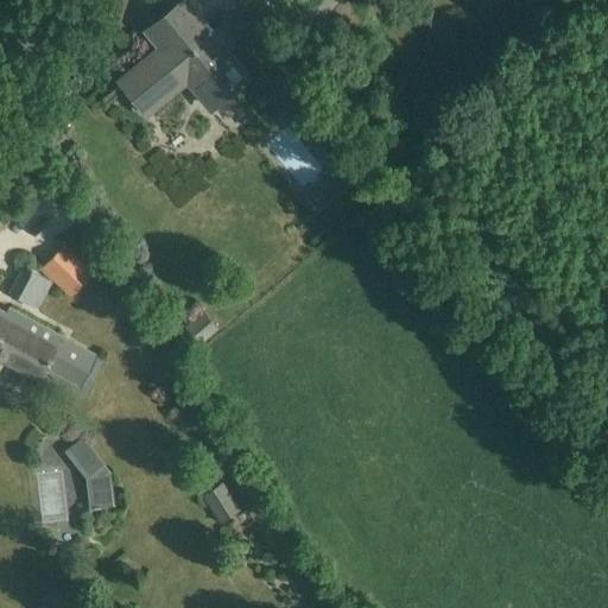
[(178,36),(121,83),(144,111),(145,113),(188,77),(211,106),(213,107),(217,103),(235,88),(246,80),(232,63),(200,23),(202,20),(185,0),(183,0),(163,17),(178,36)]
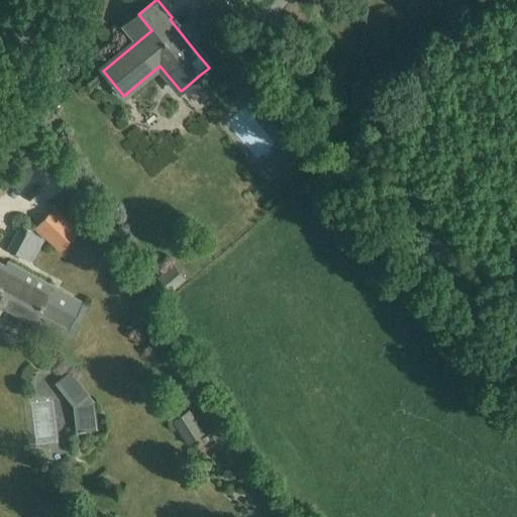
[(287,125),(280,131),(300,157),(307,150),(287,125)]
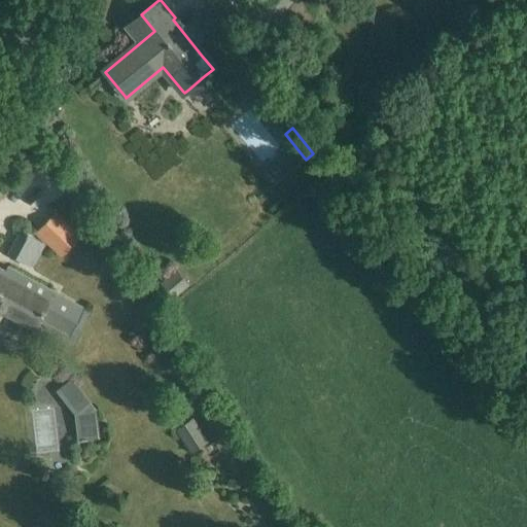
[(83,234),(56,209),(34,233),(62,257),(83,234)]
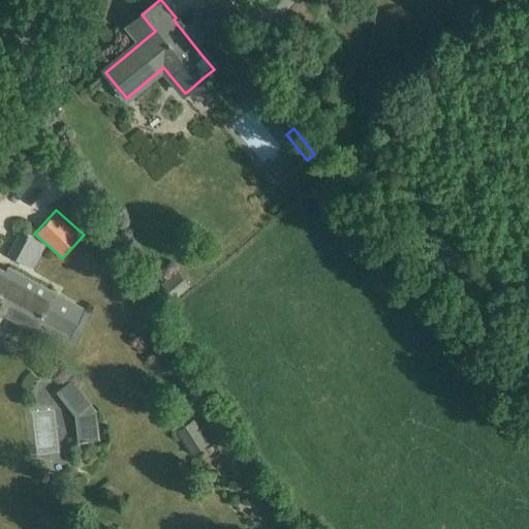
[(44,244),(20,230),(7,254),(32,268),(44,244)]
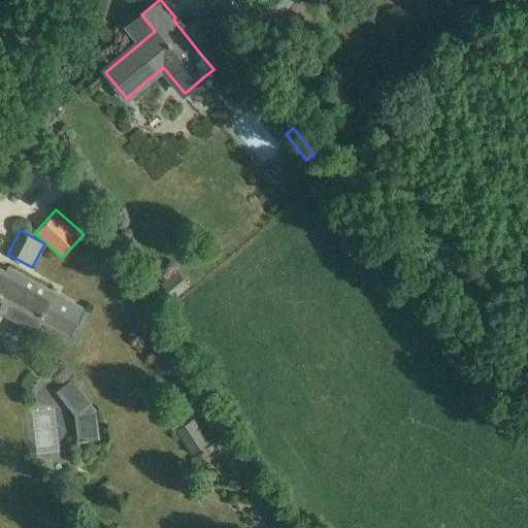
[(4,277),(0,274),(0,311),(32,329),(38,317),(71,334),(85,307),(9,268),(4,277)]
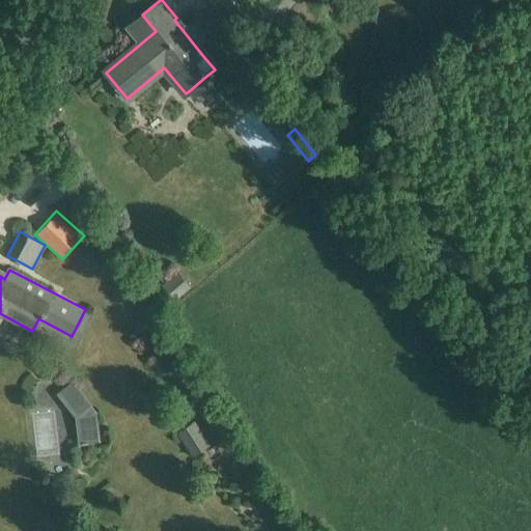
[(176,271),(155,289),(168,305),(191,286),(176,271)]
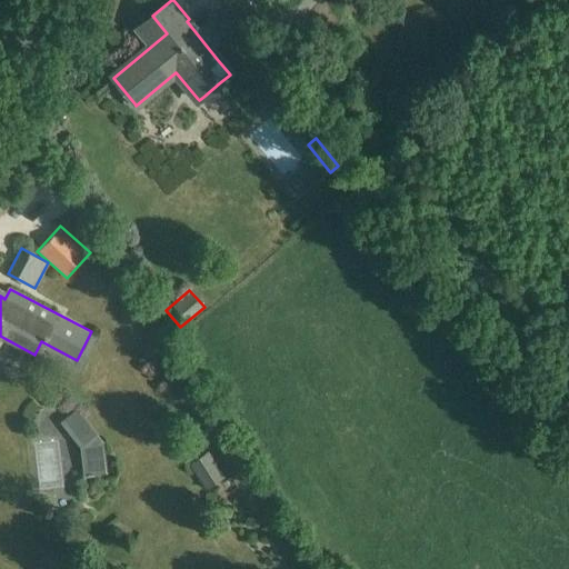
[(225,478),(208,451),(188,465),(205,490),(225,478)]
